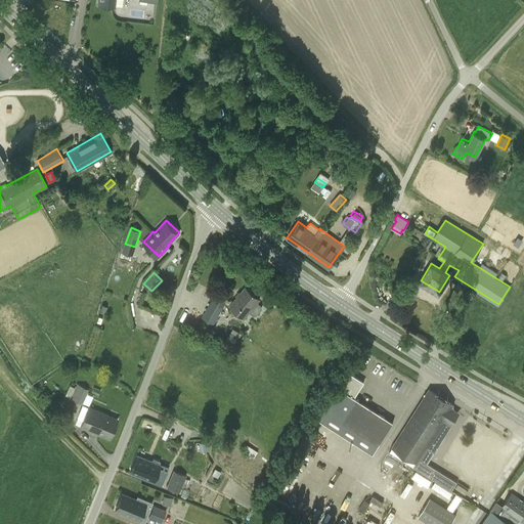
[(246,287),(230,305),(245,317),(249,312),(254,316),(257,316),(262,309),(262,306),(257,302),(260,299),(246,287)]
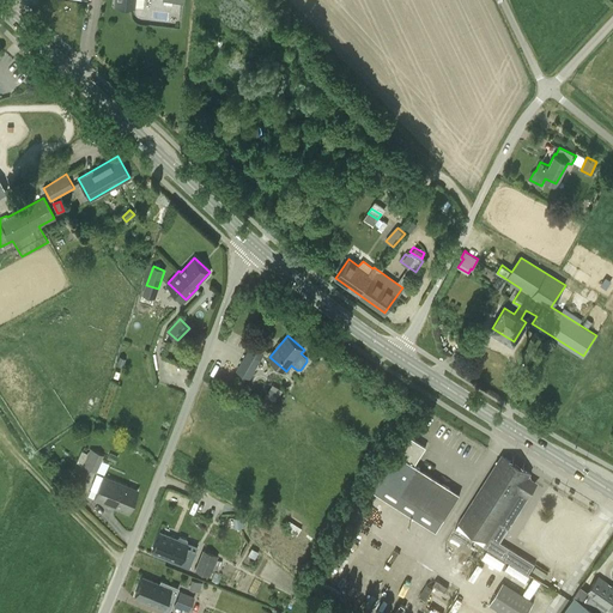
[(250,380),(267,351),(253,343),(236,371),(250,380)]
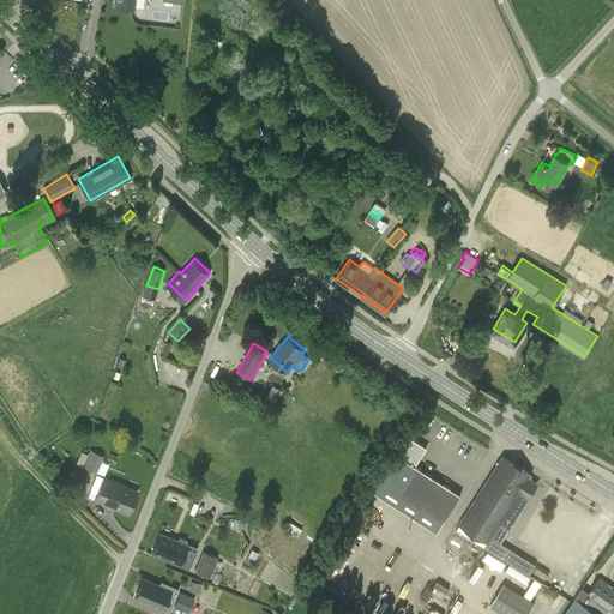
[(427,447),(408,435),(372,491),(437,533),(461,494),(415,465),(427,447)]
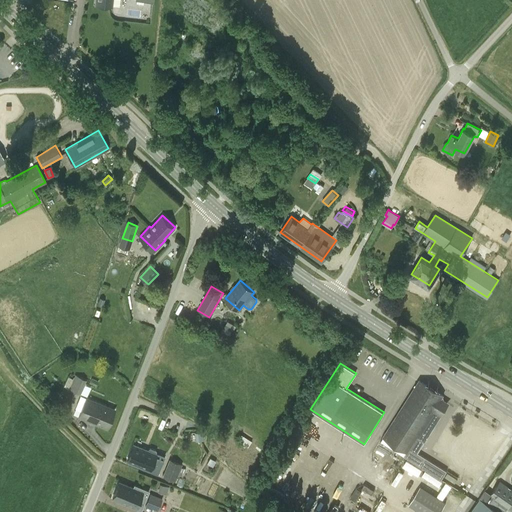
[(80,394),(87,380),(76,375),(69,389),(80,394)]
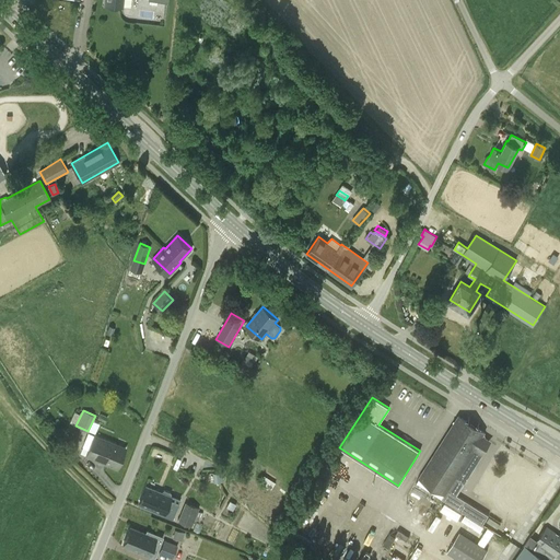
[(74,424),(80,413),(76,412),(70,422),(74,424)]
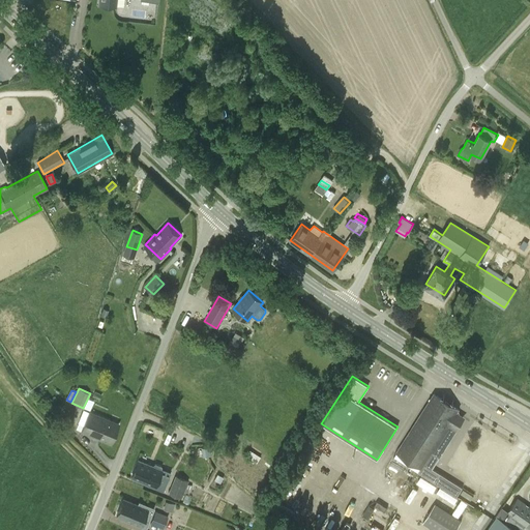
[(433,468),(457,429),(454,428),(462,416),(457,412),(459,408),(434,393),(395,457),(421,473),(458,495),(463,487),(433,468)]
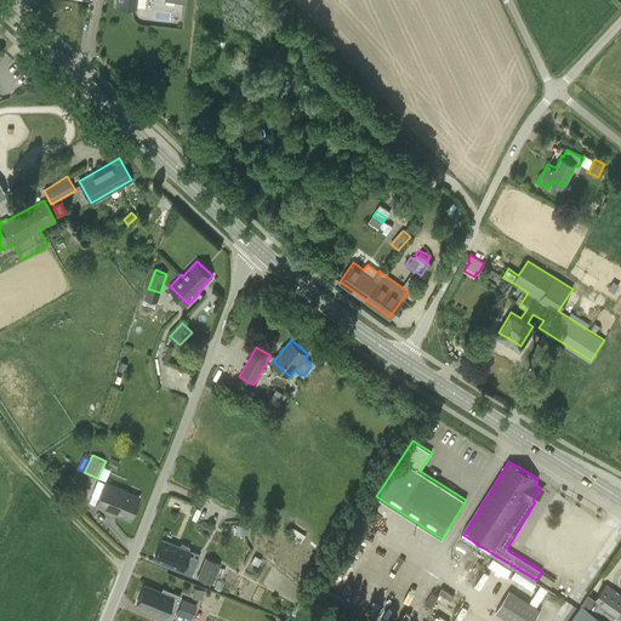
[(130,519),(140,496),(104,483),(96,505),(130,519)]
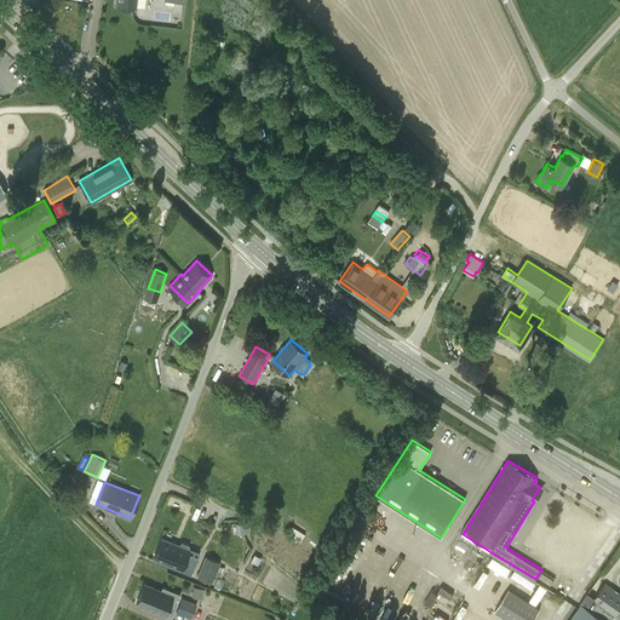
[(236,523),(237,533),(246,533),(246,522),(236,523)]
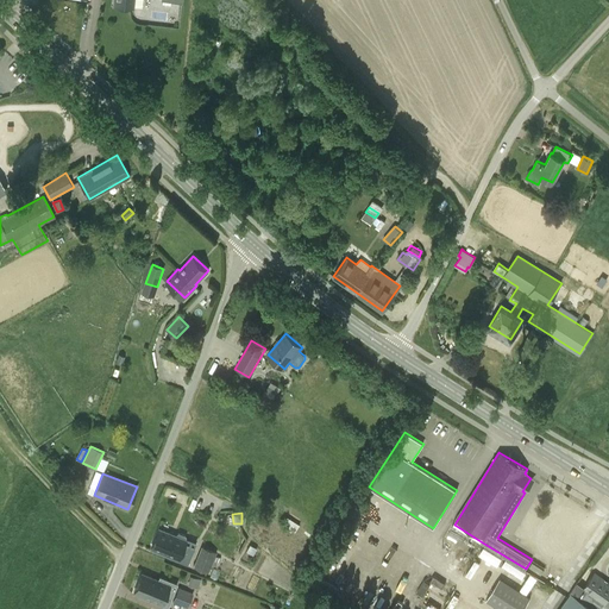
[(283,525),(287,527),(286,531),(292,534),(294,531),(296,533),(300,526),(300,525),(288,518),(283,525)]
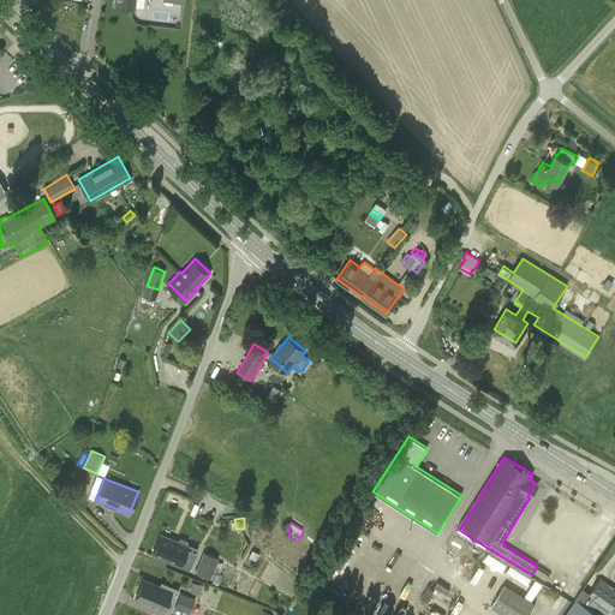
[(161,533),(153,553),(191,568),(198,549),(187,544),(189,543),(187,541),(181,538),(179,539),(179,541),(161,533)]
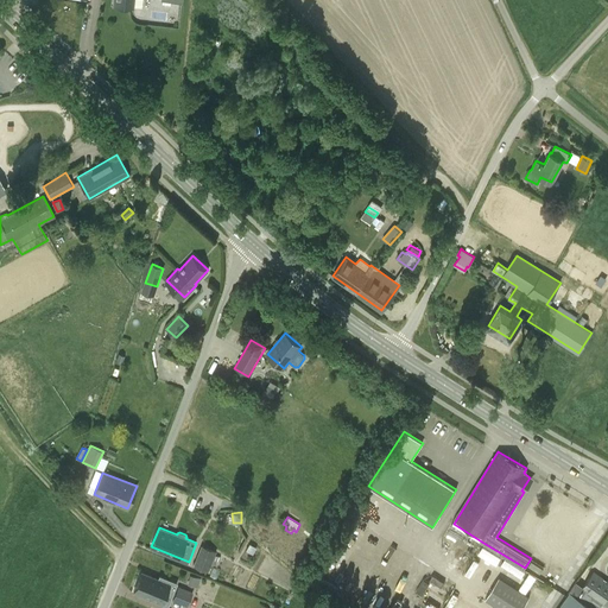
[(249,543),(245,550),(252,555),(257,548),(249,543)]
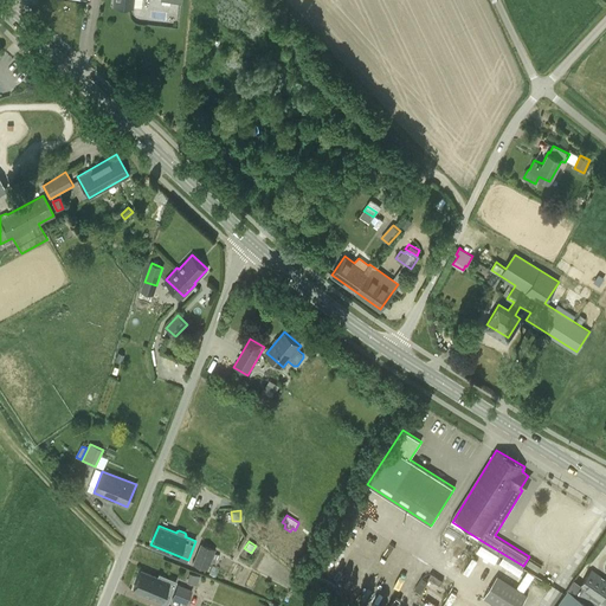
[(201,543),(192,565),(208,571),(211,562),(217,565),(220,556),(214,554),(217,550),(201,543)]
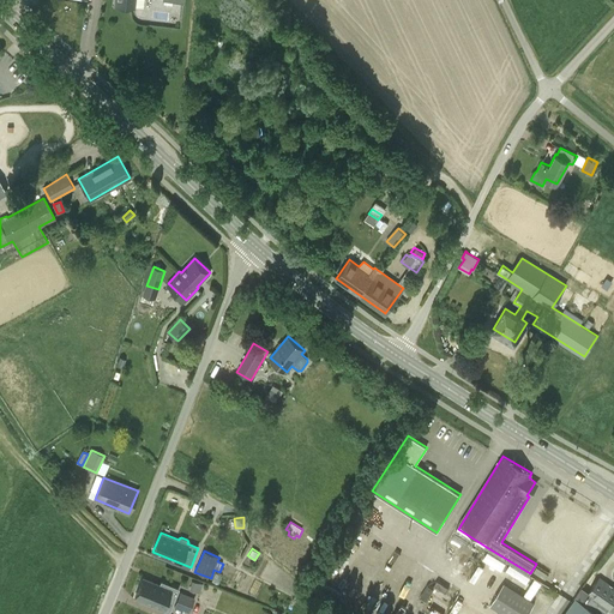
[(134,597),(163,608),(166,603),(187,612),(190,605),(192,606),(193,601),(191,600),(192,597),(143,577),(134,597)]
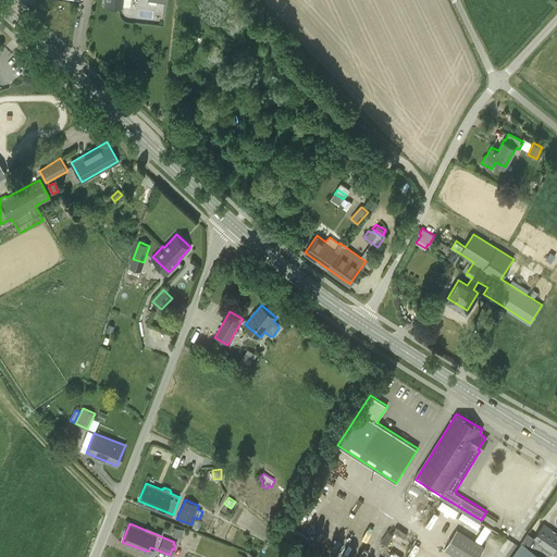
[(556,556),(556,531),(545,523),(535,537),(529,533),(521,543),(522,543),(520,546),(512,556),(556,556)]
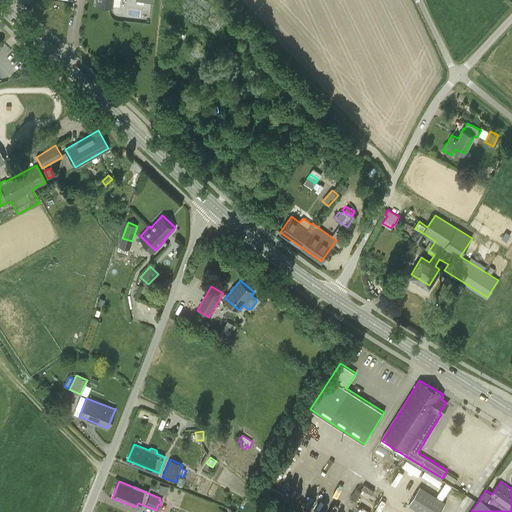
[(166,494),(169,486),(160,483),(157,491),(166,494)]
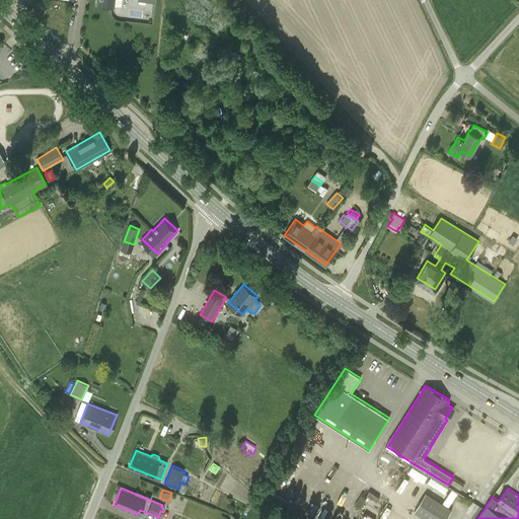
[(446,518),(452,510),(427,493),(415,512),(425,518),(446,518)]
